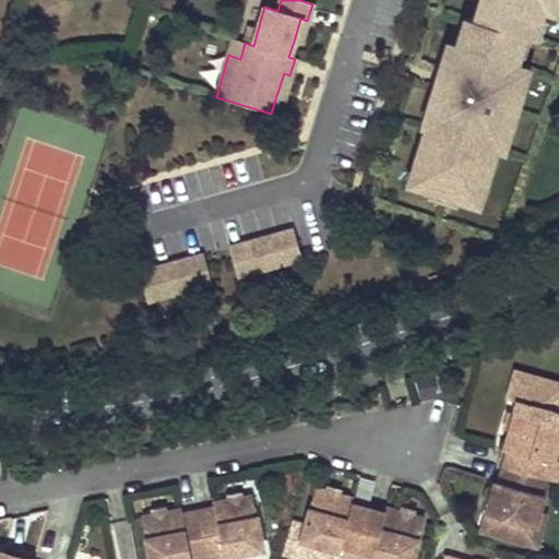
[(479,0),(474,21),(465,18),(455,47),(451,61),(442,58),(438,75),(440,75),(433,97),(431,96),(426,113),(435,116),(431,126),(427,125),(426,127),(417,155),(421,157),(416,177),(431,181),(428,190),(427,193),(456,203),(458,199),(461,190),(476,194),(482,175),(486,177),(495,149),(499,135),(507,138),(511,121),(508,120),(514,98),(518,99),(523,83),(515,81),(520,67),(514,66),(518,54),(514,52),(520,35),(523,36),(528,38),(535,20),(538,21),(542,10),(547,12),(550,0),(479,0)]
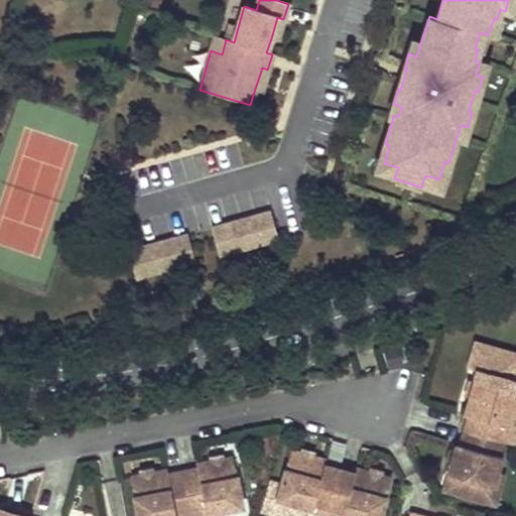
[(515,0),(508,0),(505,11),(511,13),(515,0)]
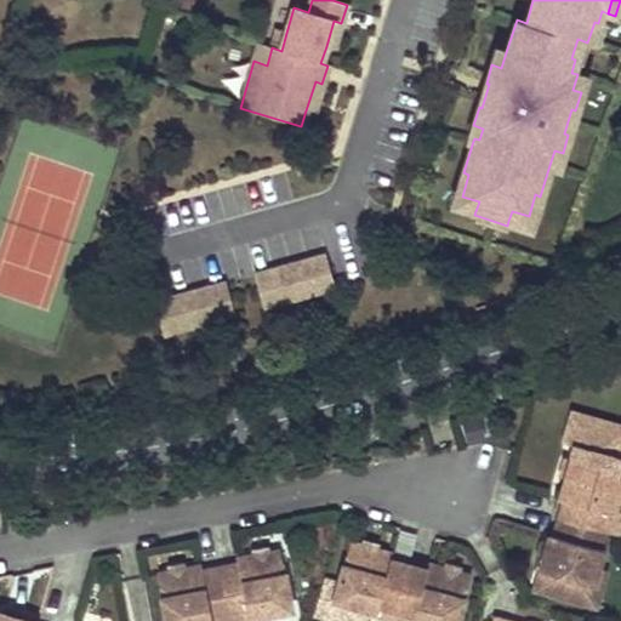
[(341,23),(334,21),(326,46),(334,47),(341,23)]
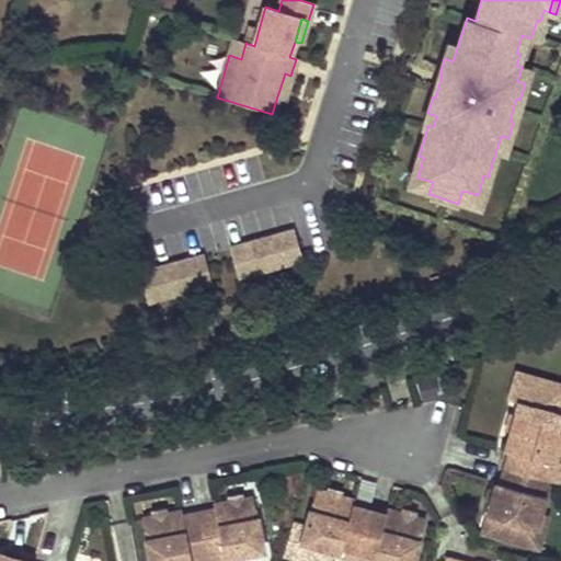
[(535,39),(540,21),(537,20),(530,38),(535,39)]
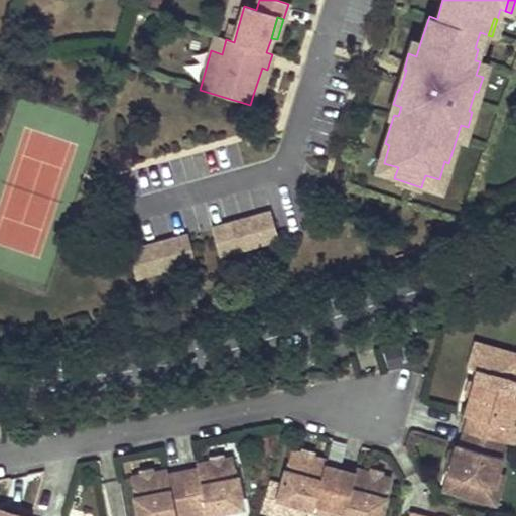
[(238,27),(230,24),(225,39),(226,39),(234,42),(238,27)]
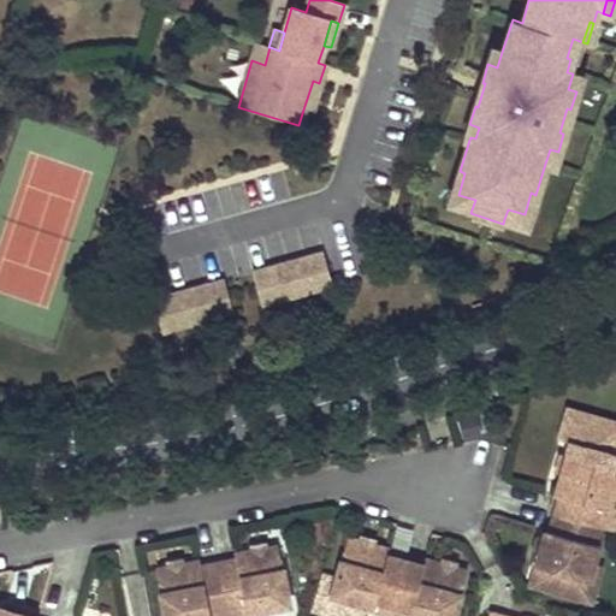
[(576,40),(573,39),(567,58),(570,59),(576,40)]
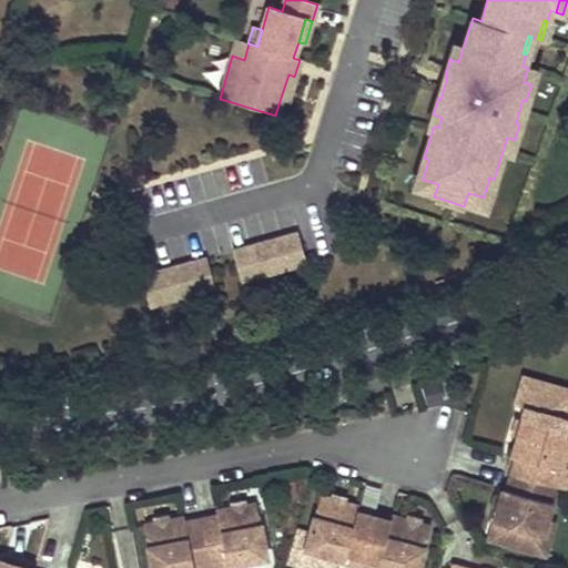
[(247,43),(237,40),(232,56),(244,60),(249,43),(247,43)]
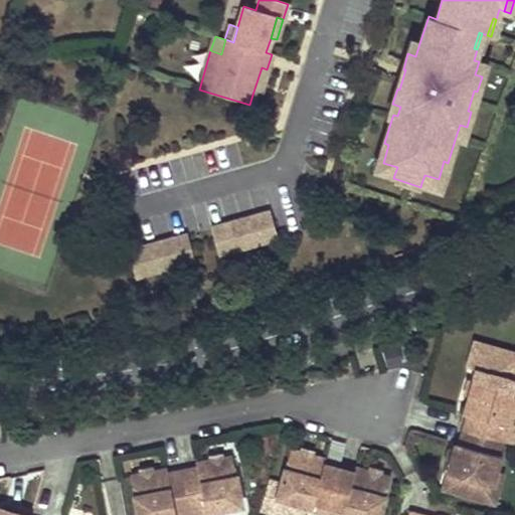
[(419,43),(411,41),(407,53),(415,56),(419,43)]
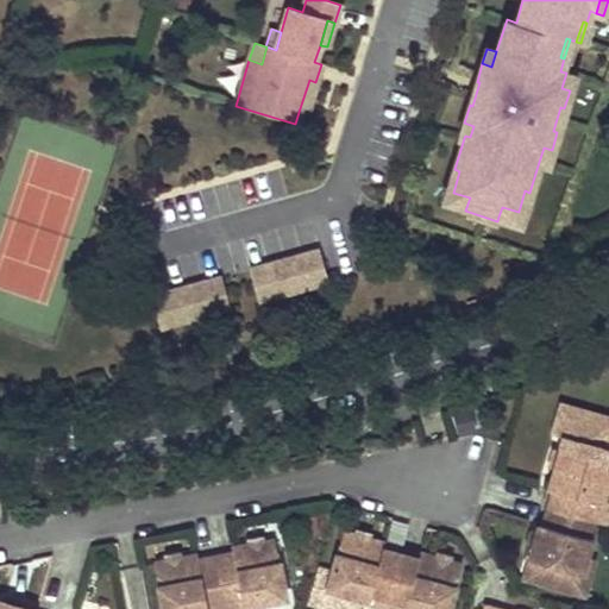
[(575,75),(566,73),(562,88),(570,90),(575,75)]
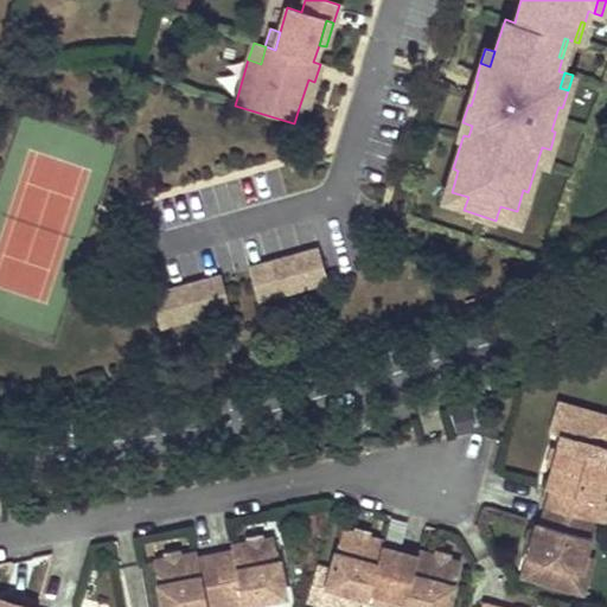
[(314,82),(308,80),(299,108),(306,110),(314,82)]
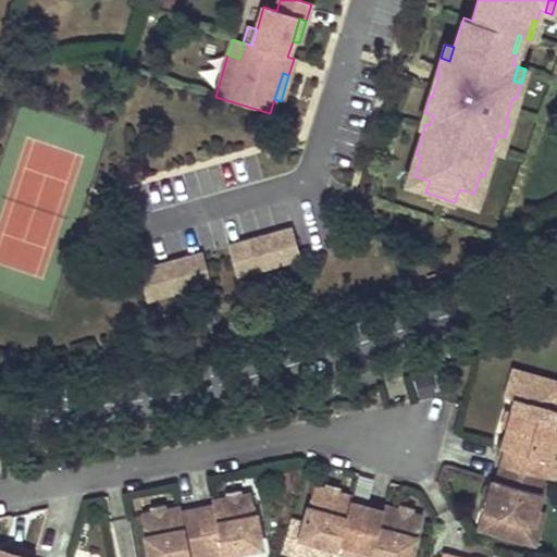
[(424,112),(420,125),(424,126),(425,124),(430,125),(433,115),(424,112)]
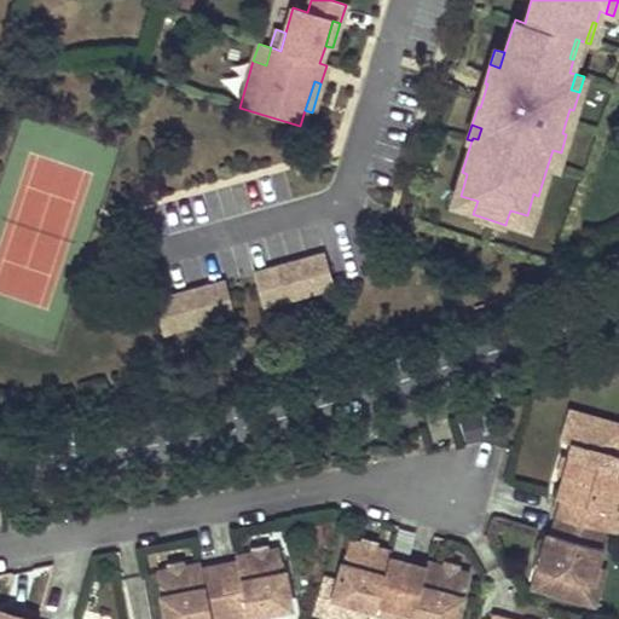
[(561,152),(553,150),(548,165),(556,167),(561,152)]
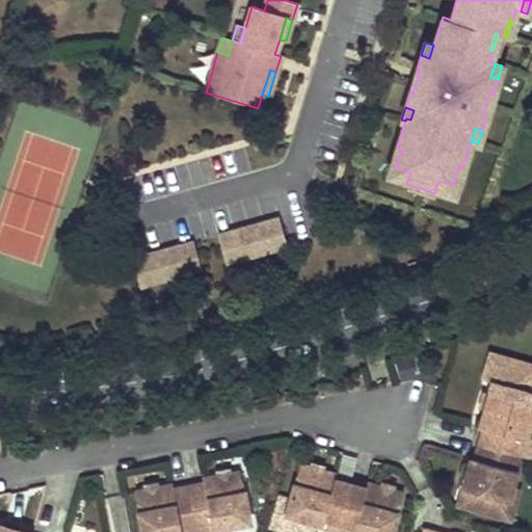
[(397,148),(389,176),(407,181),(410,173),(396,168),(401,150),(397,148)]
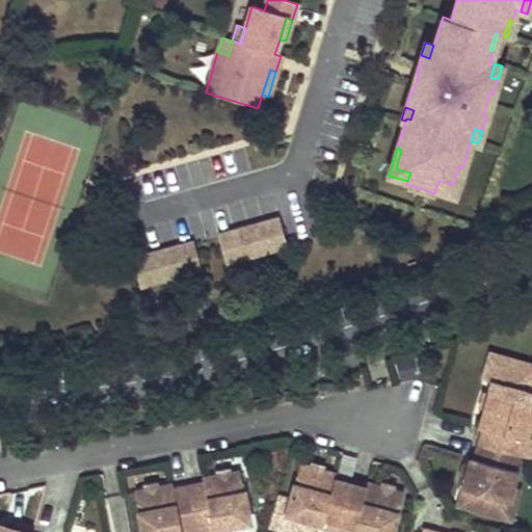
[(435,189),(455,195),(462,168),(458,166),(453,185),(439,181),(435,189)]
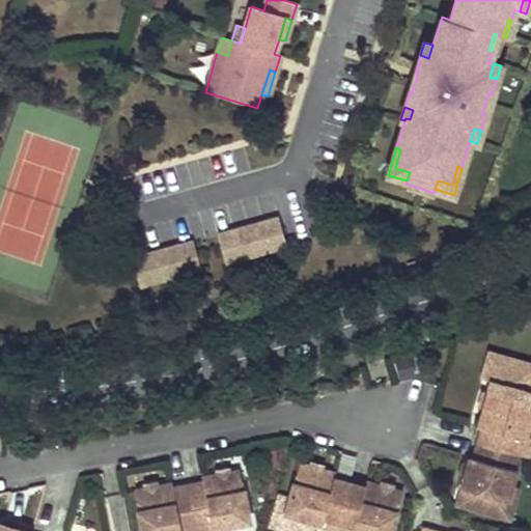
[(217,234),(225,263),(285,246),(278,219),(217,234)]
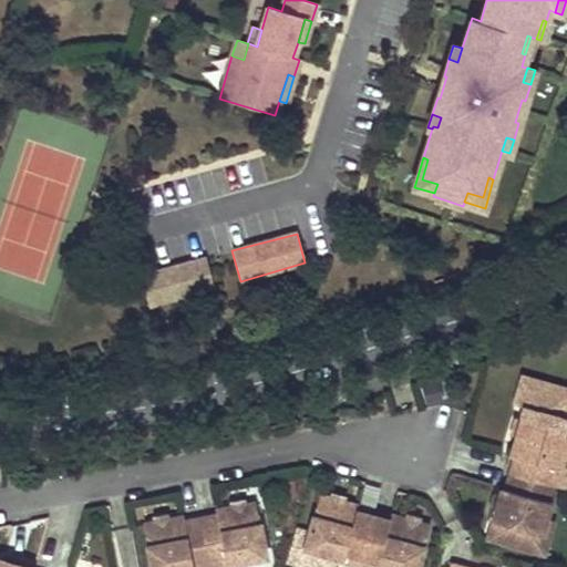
[(141,276),(148,306),(213,288),(205,258),(141,276)]
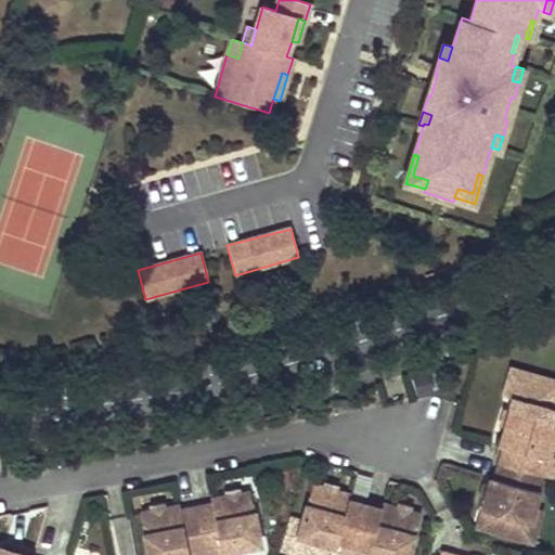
[(554,407),(513,395),(507,413),(514,415),(512,424),(505,422),(499,444),(503,446),(498,462),(539,474),(543,456),(546,459),(551,442),(554,427),(554,425),(552,425),(550,421),(554,407)]
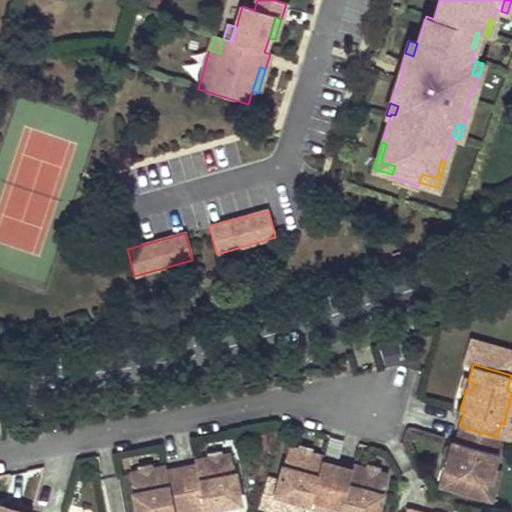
[(474,383),(468,381),(466,389),(472,391),(474,383)]
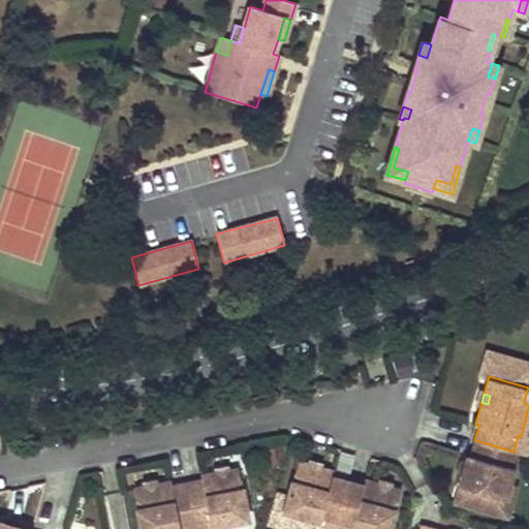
[(514,452),(474,440),(470,457),(466,456),(461,476),(467,478),(464,487),(458,486),(454,502),(493,512),(496,500),(500,498),(503,498),(508,483),(512,467),(508,466),(514,452)]
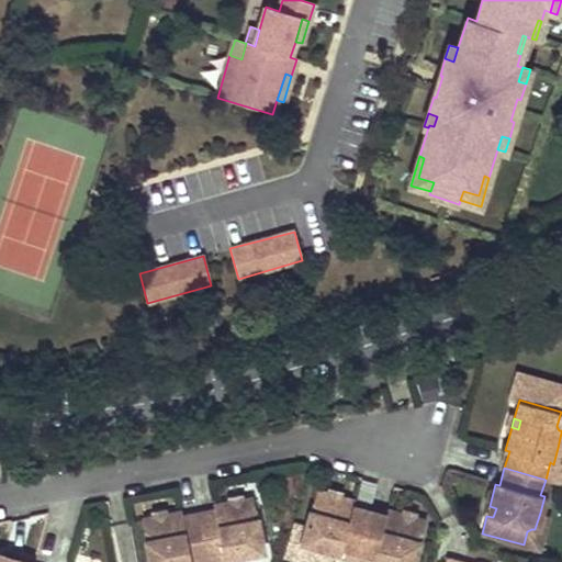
[(328,490),(326,495),(328,499),(338,502),(339,499),(340,499),(341,493),(328,490)]
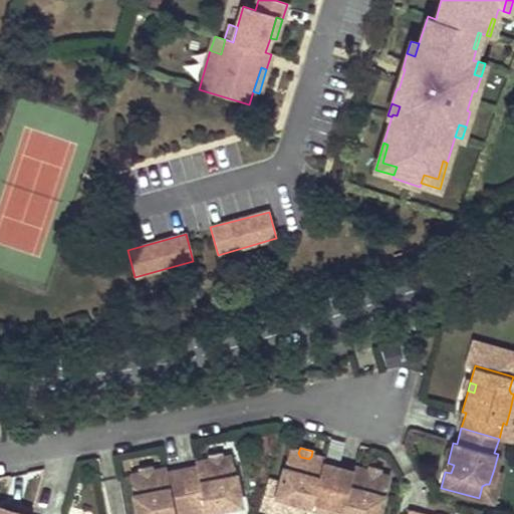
[(298,453),(289,451),(275,498),(305,507),(312,503),(326,507),(337,469),(322,465),(324,460),(311,457),(310,457),(309,459),(300,457),(298,453)]
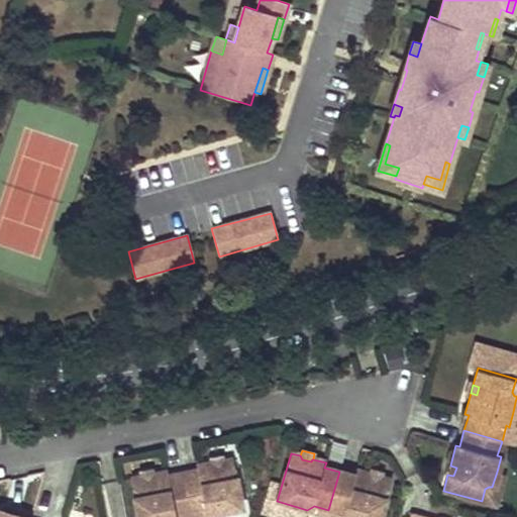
[(222,454),(210,456),(211,462),(212,462),(212,466),(221,463),(224,460),(222,454)]
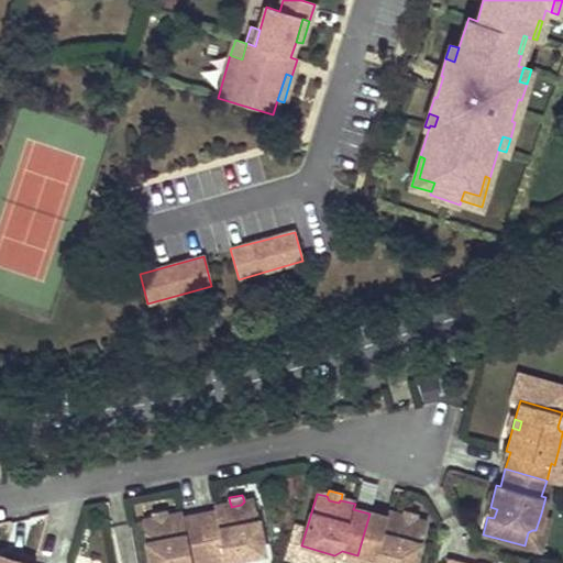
[(217,511),(199,515),(207,558),(223,554),(232,559),(265,552),(254,499),(244,501),(241,505),(231,507),(231,504),(230,504),(216,506),(217,511)]
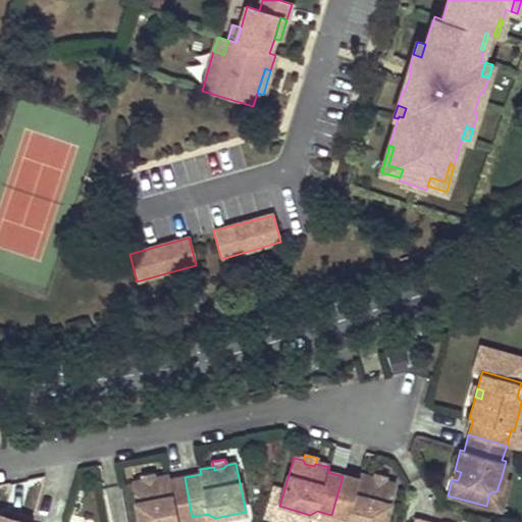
[(461,472),(455,470),(452,479),(458,480),(461,472)]
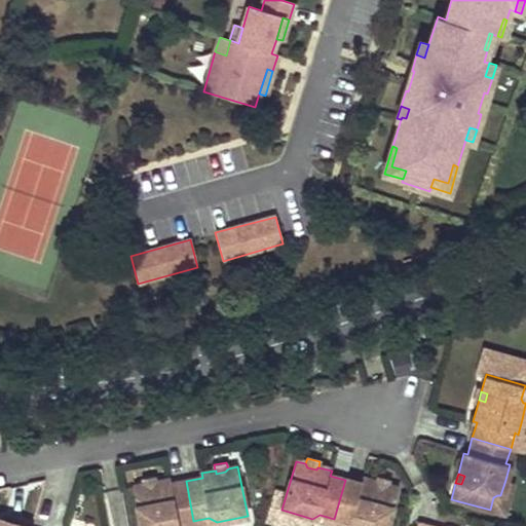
[(142,478),(143,484),(147,487),(156,485),(155,482),(156,481),(155,476),(142,478)]
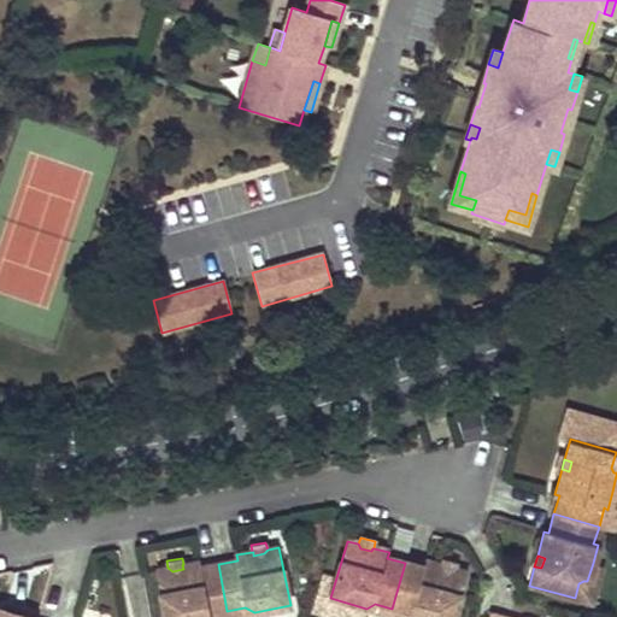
[(457,564),(441,559),(440,566),(440,570),(450,574),(454,570),(457,564)]
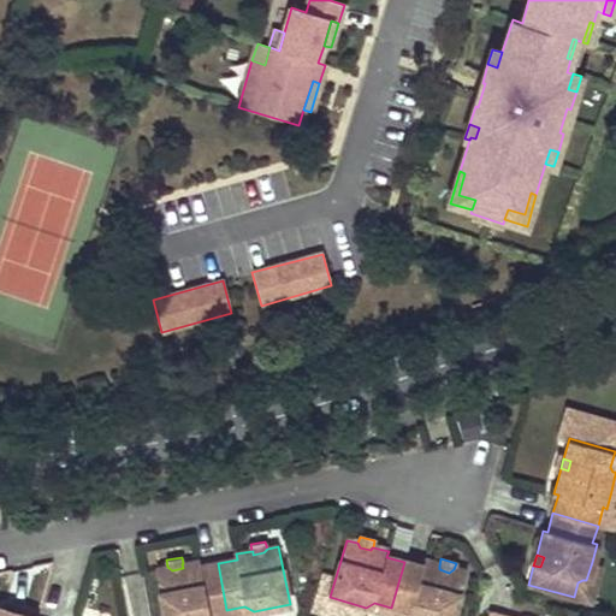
[(167,567),(155,569),(164,615),(206,615),(209,612),(226,610),(218,563),(200,567),(199,561),(183,563),(182,564),(183,568),(172,570),(167,567)]
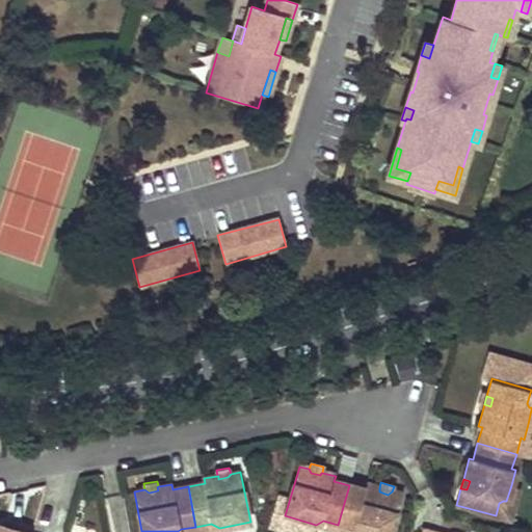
[(364,489),(349,485),(338,525),(352,529),(354,531),(391,531),(402,496),(392,491),(388,495),(379,491),(379,488),(366,484),(364,489)]
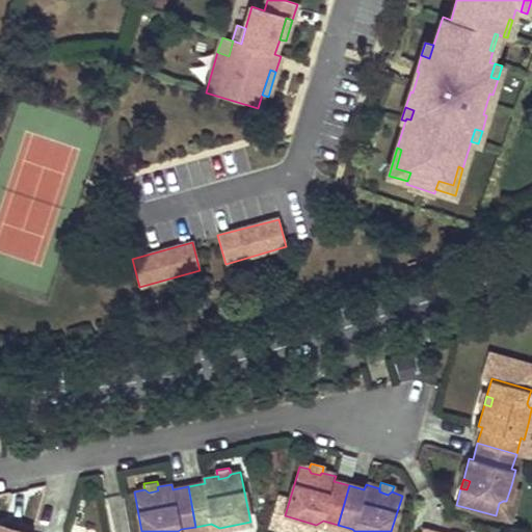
[(499,503),(496,515),(508,520),(517,487),(511,485),(506,501),(503,501),(499,503)]
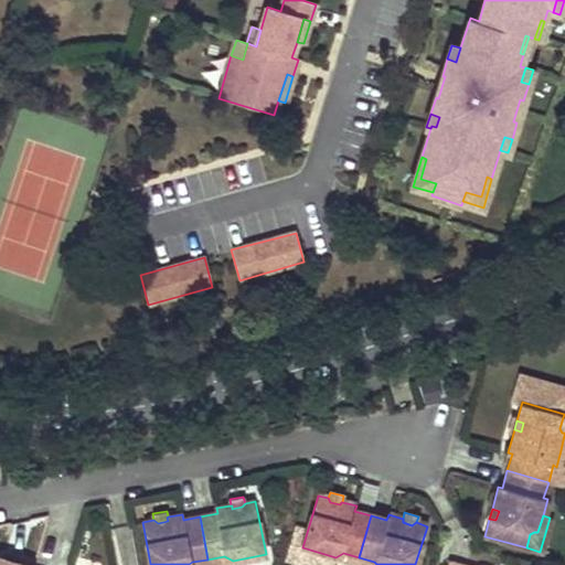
[(21,556),(7,553),(6,560),(8,563),(12,564),(17,564),(18,563),(19,563),(21,556)]
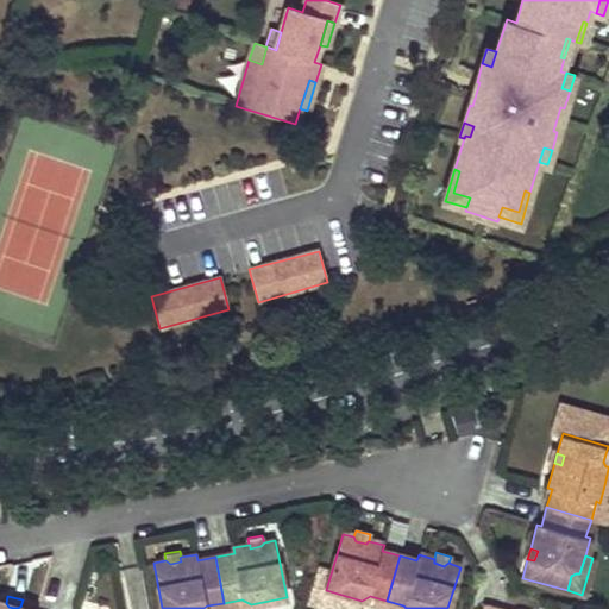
[(370,596),(362,601),(385,607),(387,601),(370,596)]
